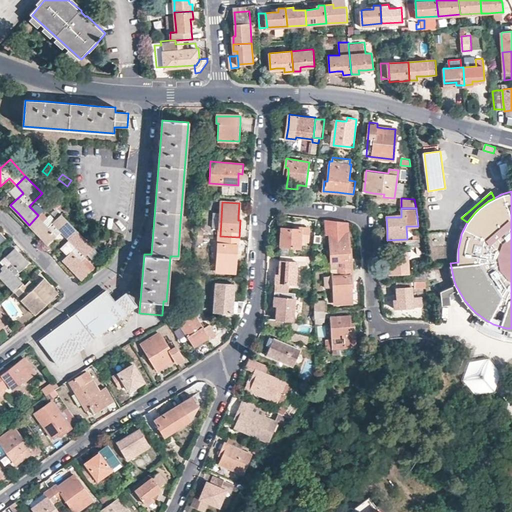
[(42,212),(38,215),(29,225),(40,237),(48,245),(61,232),(68,239),(78,231),(62,213),(52,222),(42,212)]
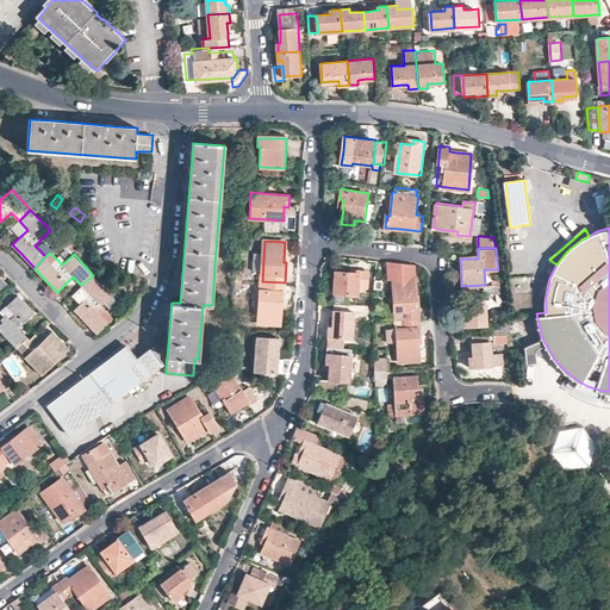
[(368,288),(369,272),(363,272),(358,272),(358,274),(337,272),(336,285),(335,292),(358,294),(359,287),(368,288)]
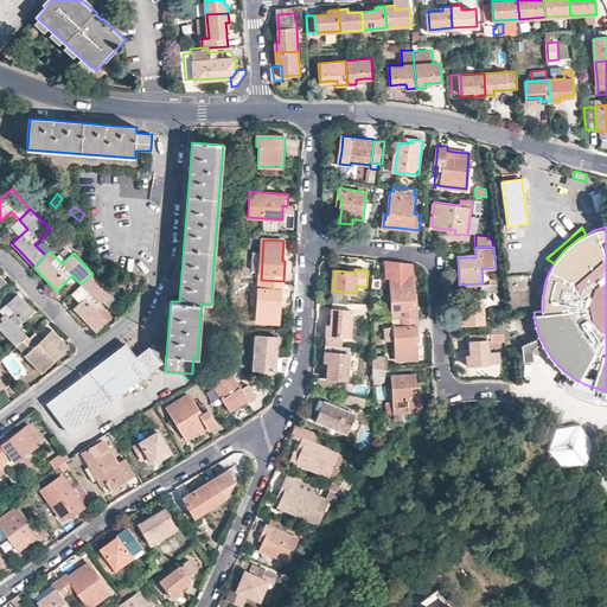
[(112,294),(93,274),(81,283),(90,293),(84,299),(75,308),(83,317),(97,331),(104,324),(108,320),(96,308),(101,304),(112,294)]
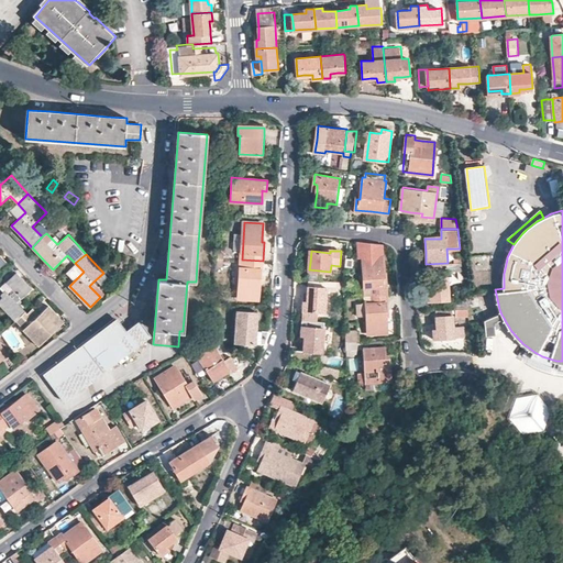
[(365,296),(387,294),(386,276),(384,276),(383,256),(375,257),(363,257),(365,296)]
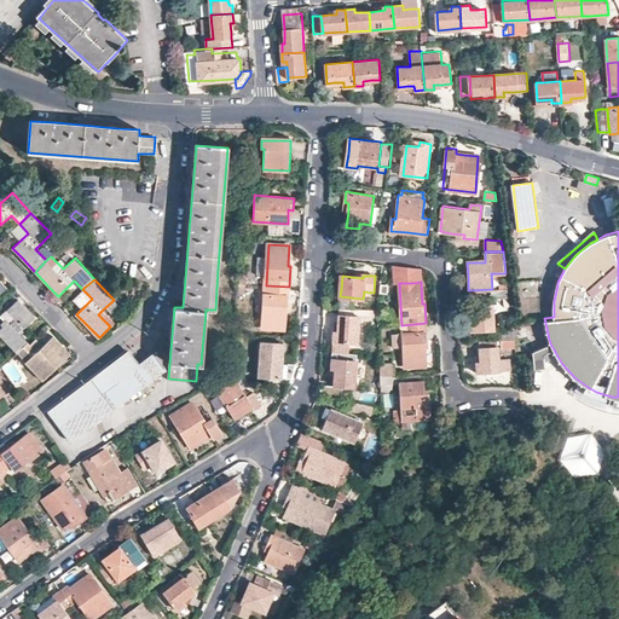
[(509,296),(507,284),(501,284),(501,289),(492,289),(492,298),(502,298),(509,296)]
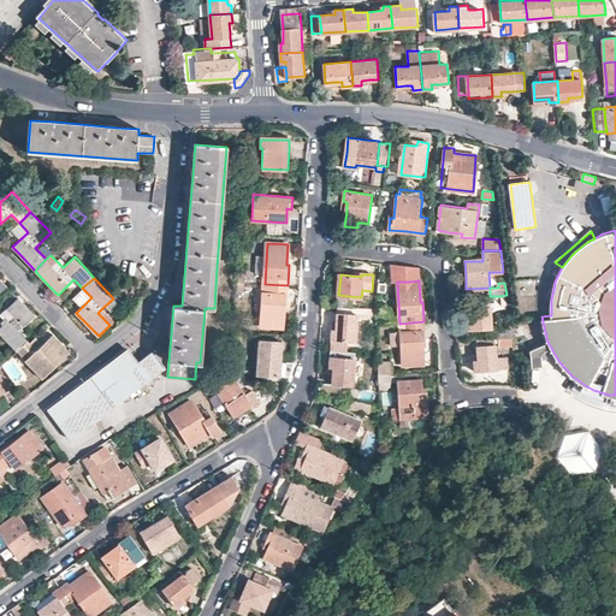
[(286,304),(288,285),(265,284),(261,325),(284,326),(284,309),(284,304),(286,304)]
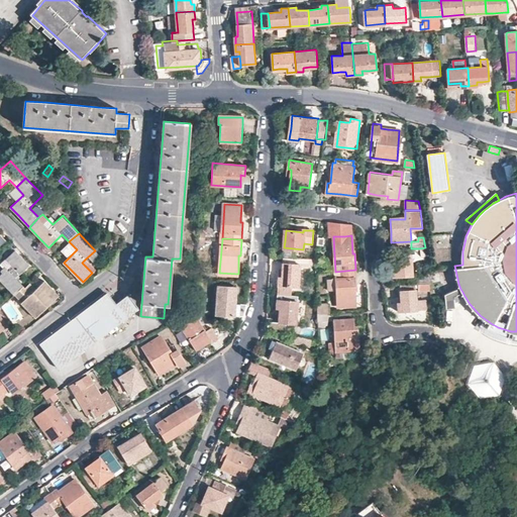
[(120,244),(113,239),(110,243),(118,248),(120,244)]
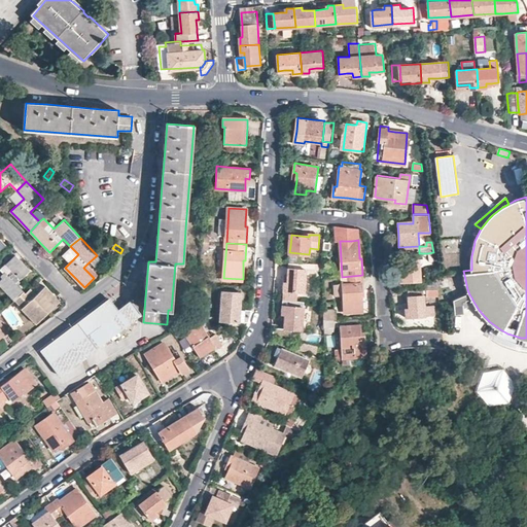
[(78,254),(70,246),(65,251),(73,259),(78,254)]
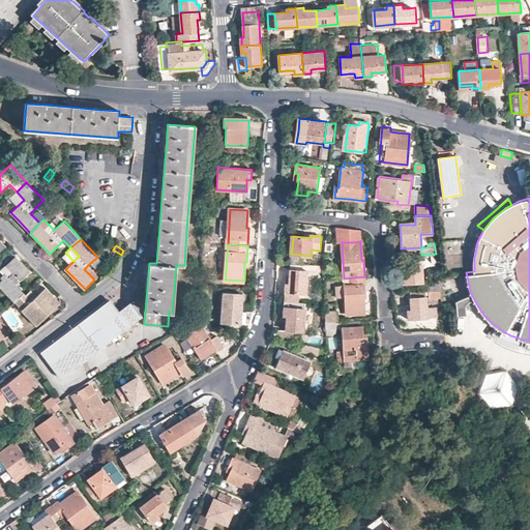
[(0,283),(0,288),(13,302),(24,292),(17,285),(30,271),(23,264),(16,257),(6,266),(11,271),(7,275),(5,273),(1,276),(3,280),(0,283)]
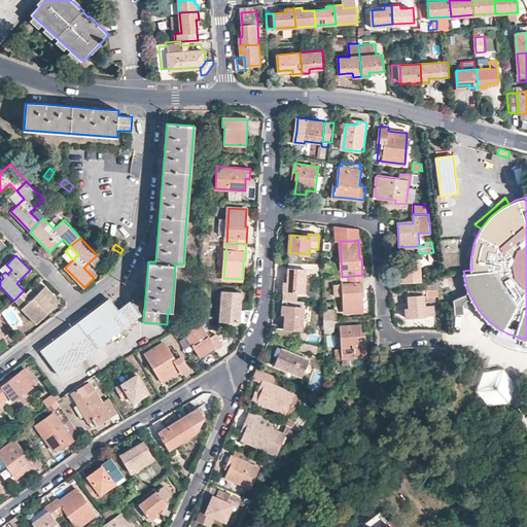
[(420,279),(420,259),(403,259),(405,271),(401,271),(401,276),(402,280),(420,279)]
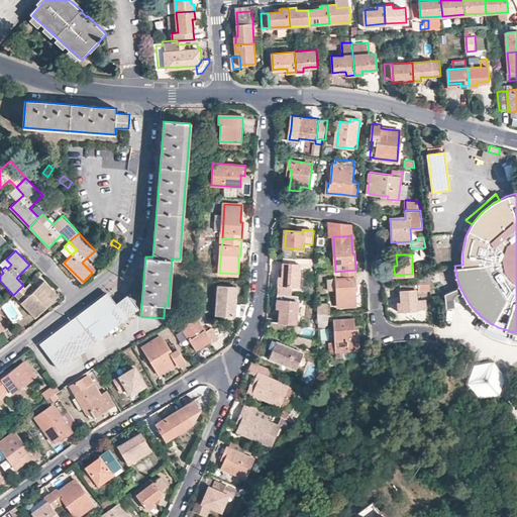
[(299,286),(300,265),(310,265),(310,260),(284,257),(283,272),(282,276),(279,276),(278,285),(280,285),(280,288),(278,288),(278,294),(292,295),(292,286),(299,286)]
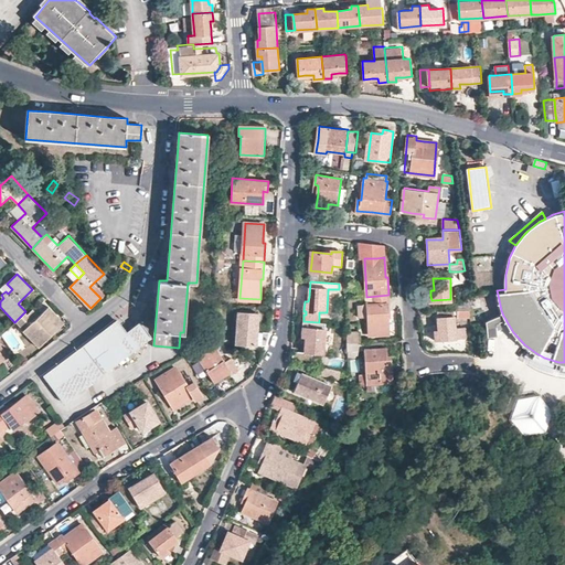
[(12,289),(7,284),(7,283),(1,287),(6,291),(8,294),(12,289)]
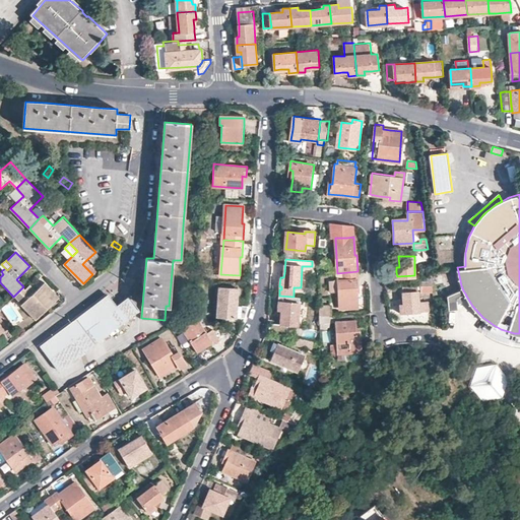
[(96,270),(86,260),(82,264),(92,274),(96,270)]
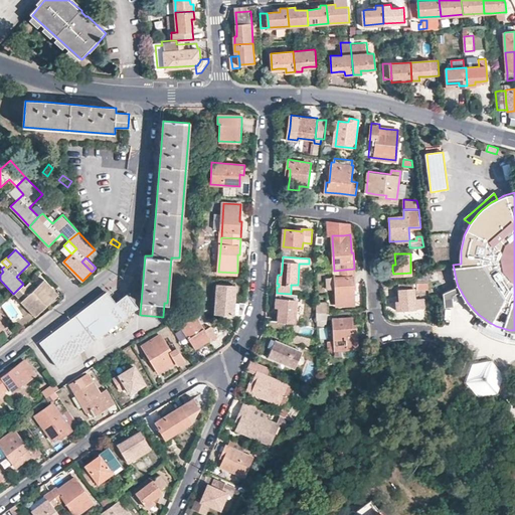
[(355,281),(354,269),(334,271),(334,276),(332,279),(327,279),(328,289),(335,288),(336,305),(355,304),(354,286),(355,286),(355,281)]
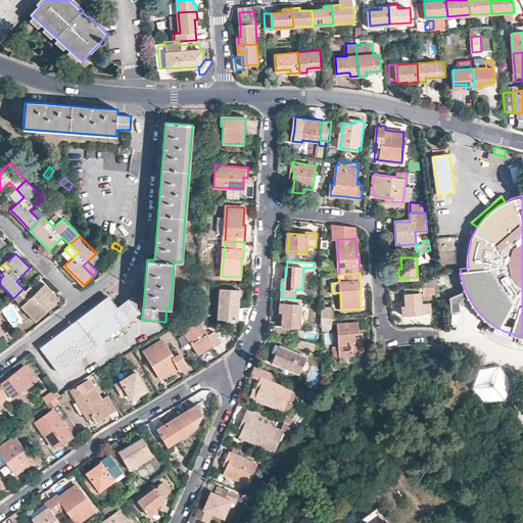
[(421,286),(435,285),(434,278),(421,279),(421,286)]
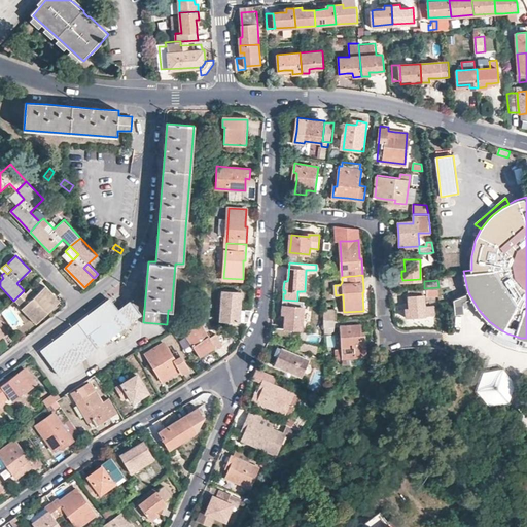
[(31,286),(25,292),(24,290),(13,301),(30,318),(36,323),(44,315),(60,301),(51,292),(45,286),(37,293),(31,286)]
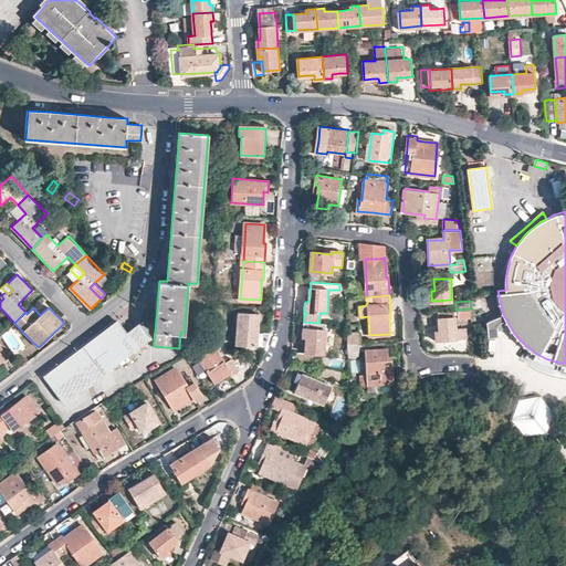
[(471,308),(456,310),(438,311),(439,316),(438,316),(439,324),(439,329),(436,329),(436,339),(467,338),(464,317),(472,317),(471,308)]
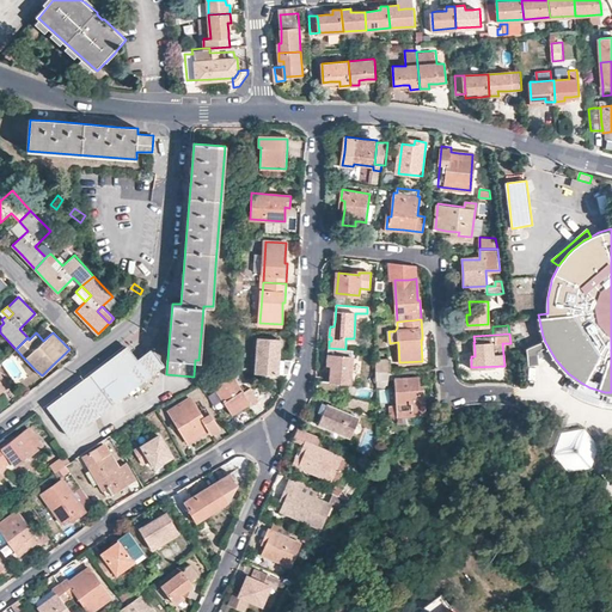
[(280,359),(281,340),(259,337),(257,372),(279,374),(280,359)]
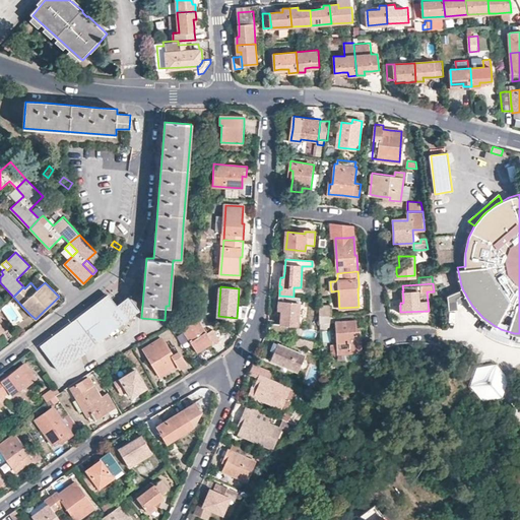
[(465,294),(463,290),(448,298),(449,312),(458,311),(457,305),(457,300),(460,298),(466,296),(465,294)]
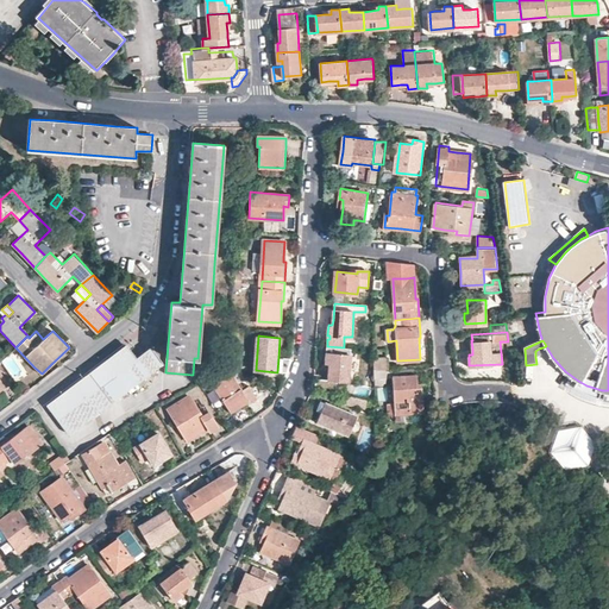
[(70,432),(137,381),(140,384),(148,378),(145,375),(149,372),(151,376),(158,371),(155,368),(162,362),(151,347),(137,358),(126,345),(113,356),(70,389),(49,405),(70,432)]
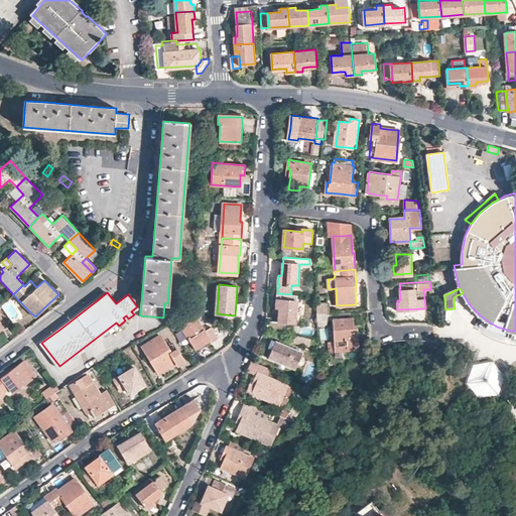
[(296,321),(298,294),(291,294),(277,293),(276,306),(280,307),(279,312),(279,320),(296,321)]
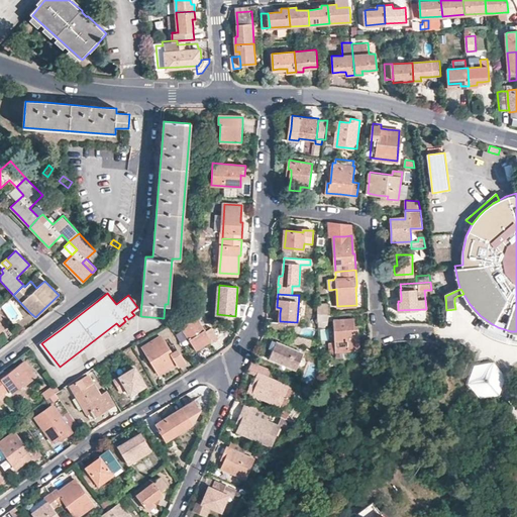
[(330,312),(331,312),(330,303),(318,304),(319,313),(330,312)]
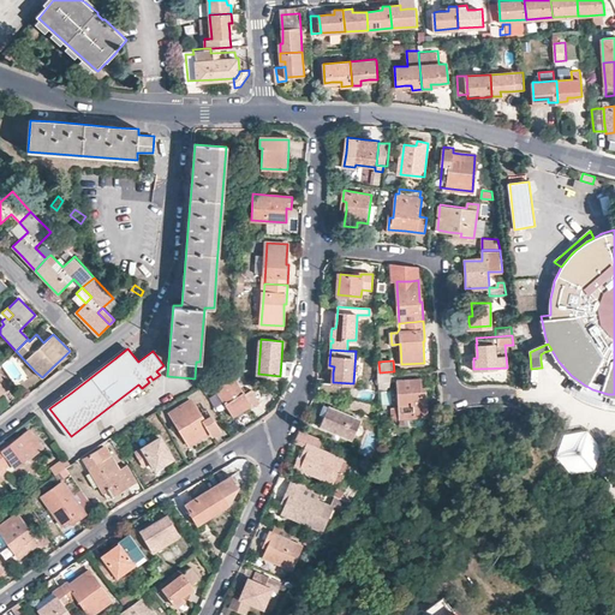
[(393,382),(393,371),(380,372),(380,382),(384,382),(386,387),(392,387),(390,382),(393,382)]
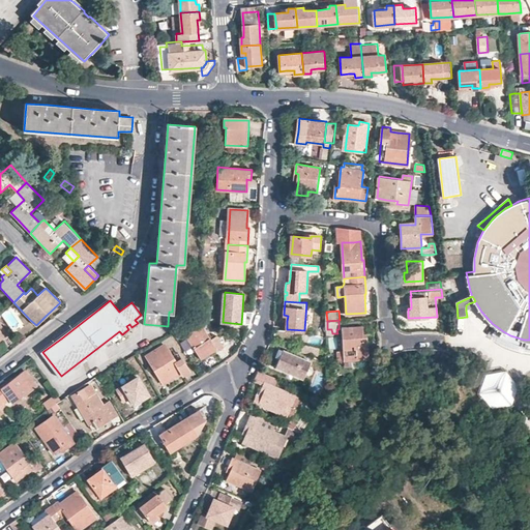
[(225,345),(217,334),(211,337),(203,324),(187,333),(203,358),(213,351),(218,348),(219,349),(225,345)]
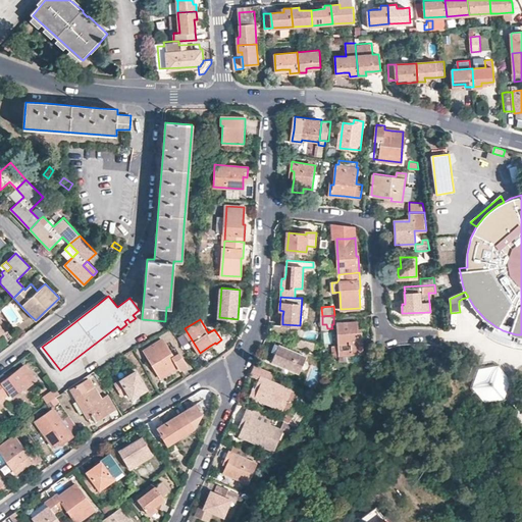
[(364,353),(363,336),(359,336),(359,328),(358,322),(337,323),(338,346),(334,346),(334,355),(364,353)]
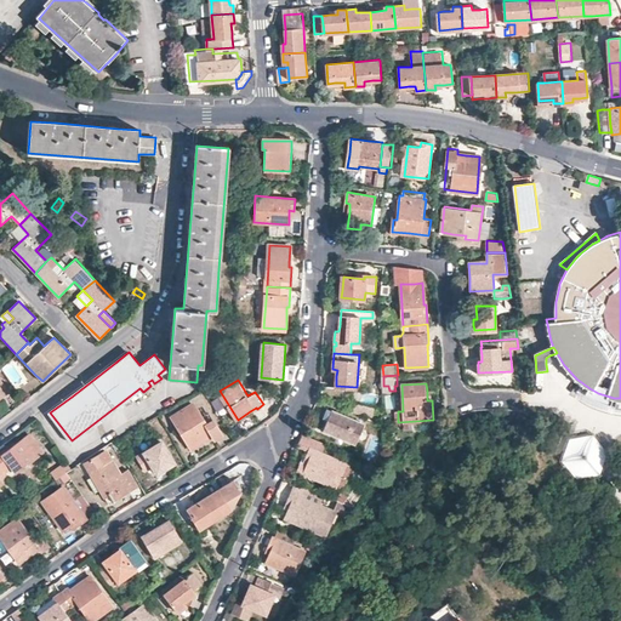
[(614,398),(598,393),(590,388),(585,396),(580,392),(575,399),(584,404),(592,408),(602,411),(614,415),(616,408),(610,406),(614,398)]
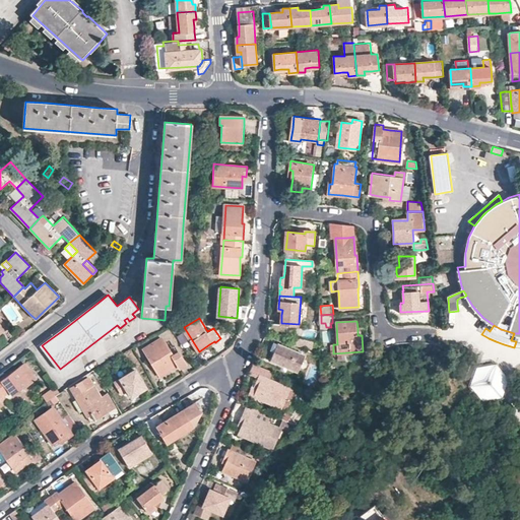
[(312,347),(314,340),(295,336),(293,342),(312,347)]
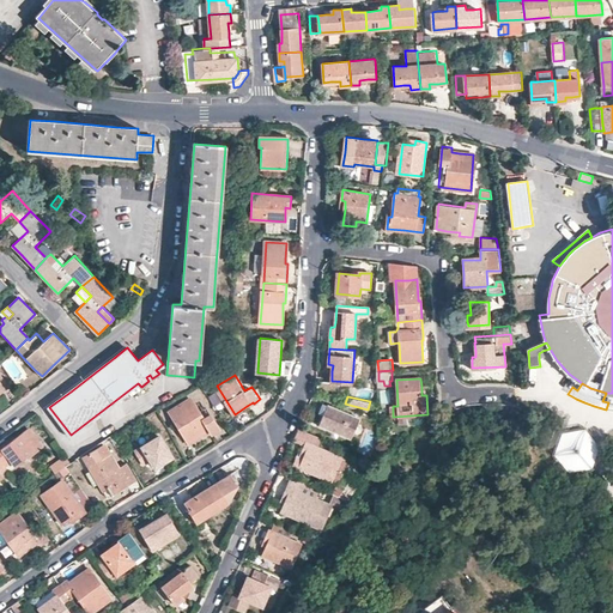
[(219,428),(207,407),(199,411),(190,398),(170,410),(189,442),(204,434),(211,429),(213,432),(219,428)]
